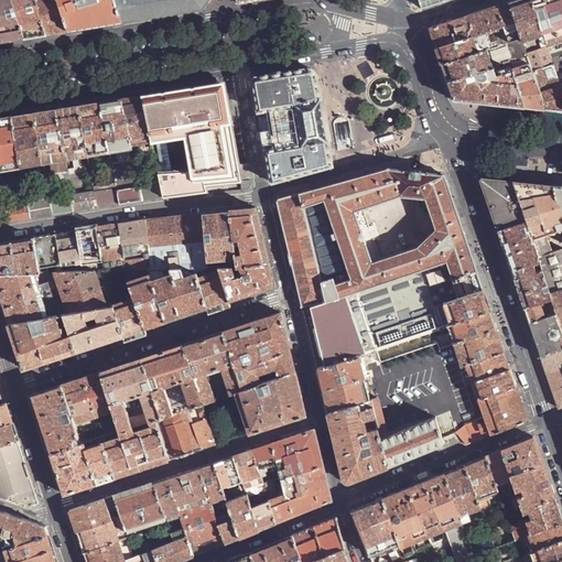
[(0,43),(23,40),(10,0),(0,0),(0,43)]
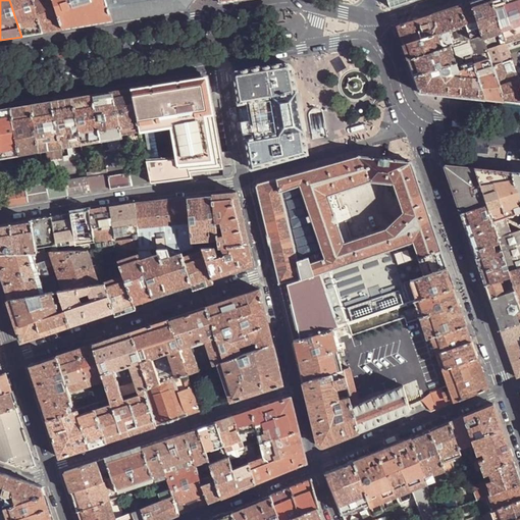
[(9,0),(21,37),(41,33),(31,0),(9,0)]
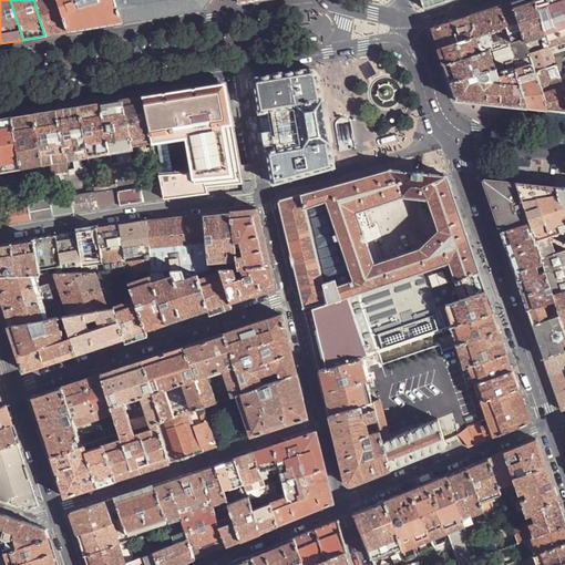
[(68,32),(57,0),(33,0),(44,36),(68,32)]
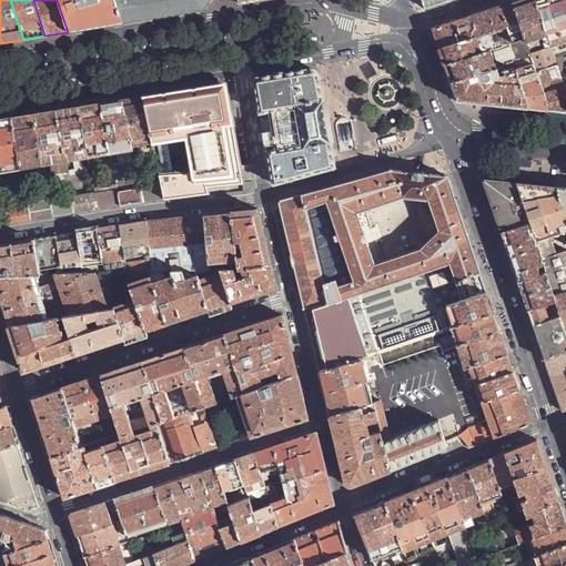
[(57,0),(68,32),(121,23),(113,0),(57,0)]
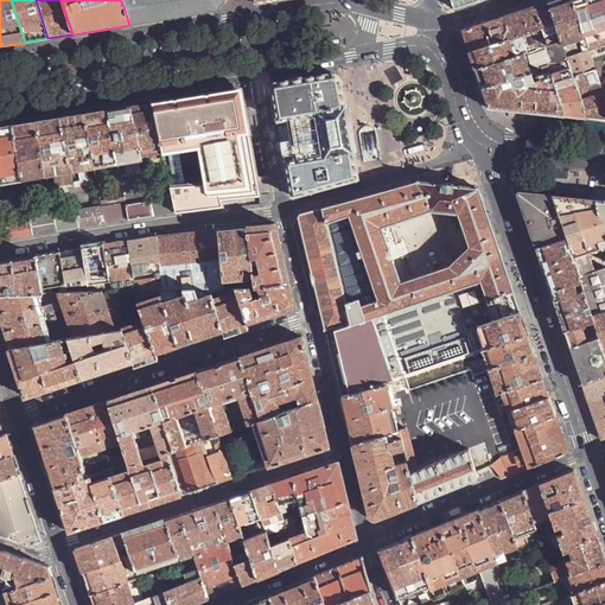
[(121,0),(129,25),(217,11),(224,0),(121,0)]
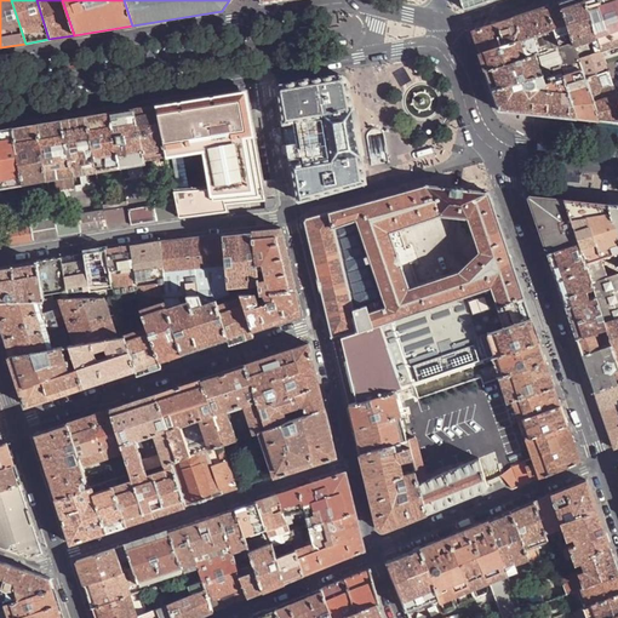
[(457,0),(458,1),(462,11),(493,0),(457,0)]
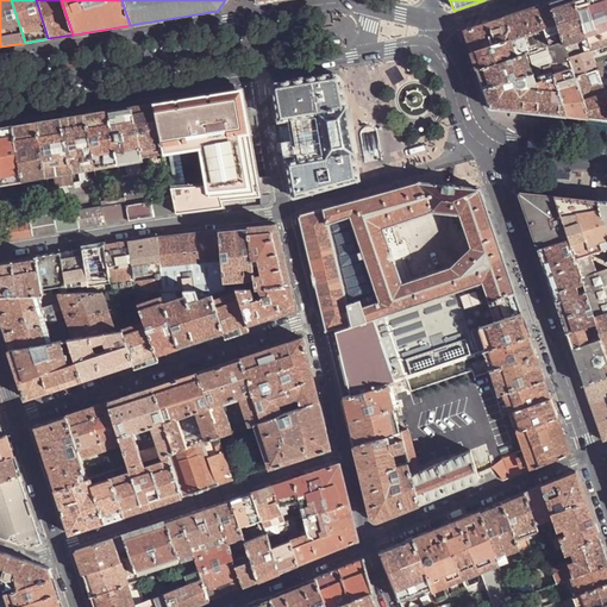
[(570,0),(557,0),(548,4),(561,42),(562,47),(579,41),(584,38),(570,0)]
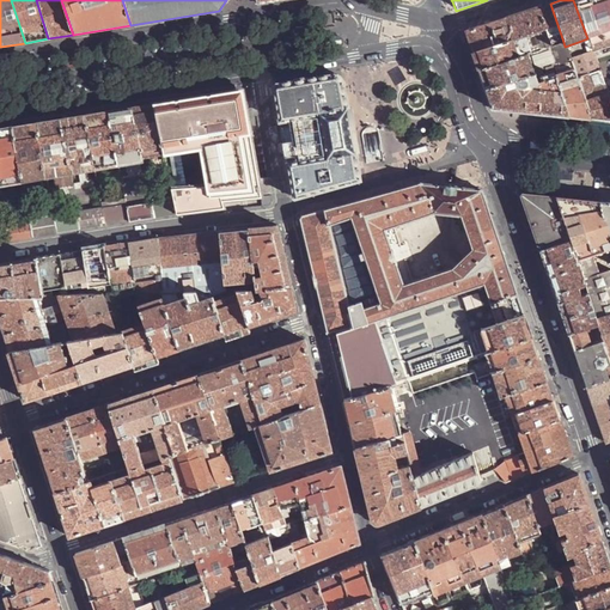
[(609,0),(573,0),(587,38),(591,49),(591,50),(609,44),(609,0)]
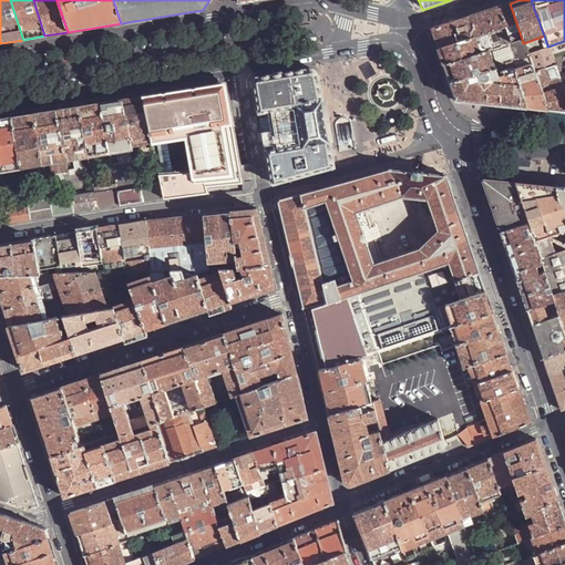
[(510,3),(465,18),(472,38),(485,33),(499,29),(504,28),(510,43),(522,39),(510,3)]
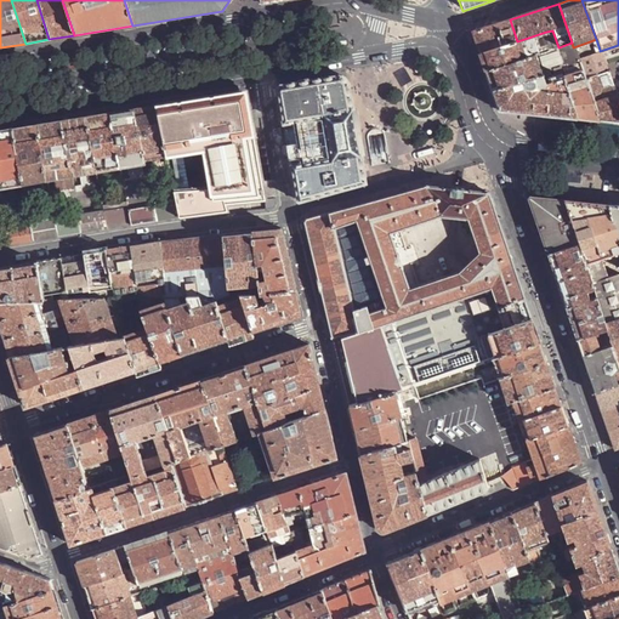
[(510,20),(470,33),(473,45),(477,55),(517,41),(510,20)]
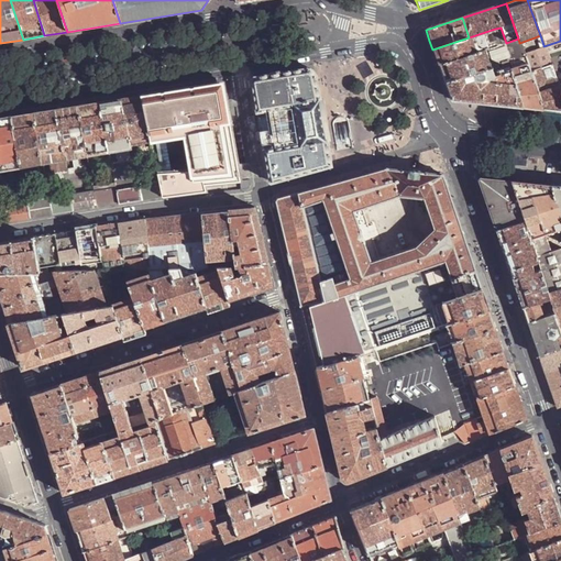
[(495,29),(482,33),(483,37),(487,50),(501,44),(495,29)]
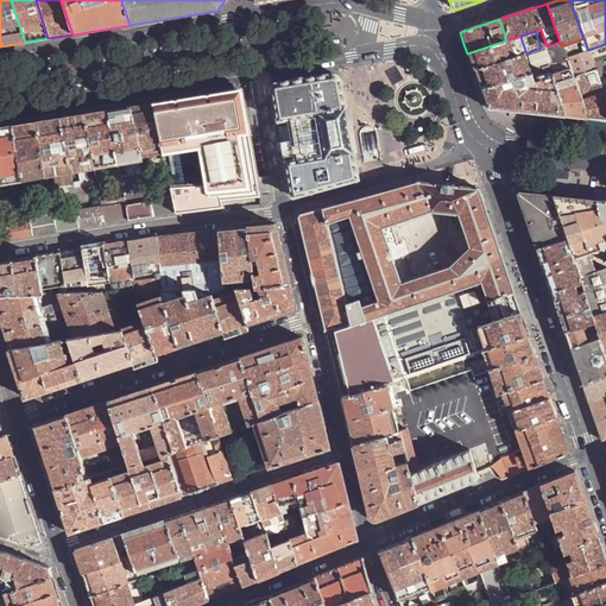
[(584,38),(578,40),(579,44),(581,43),(584,50),(587,49),(584,38)]
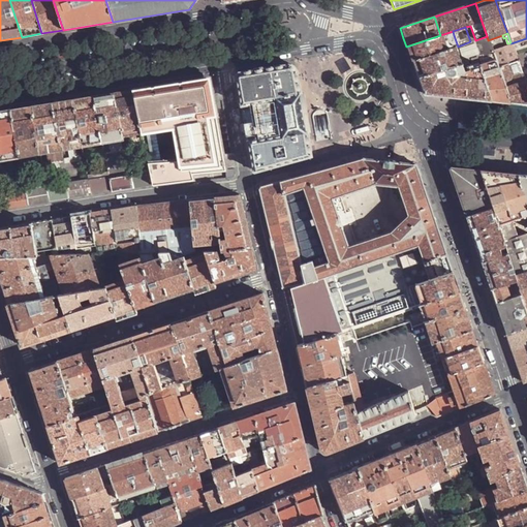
[(440,35),(406,47),(409,56),(411,61),(445,50),(440,35)]
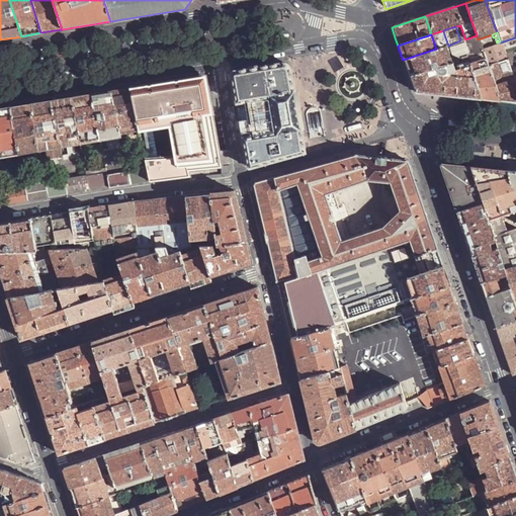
[(437,36),(431,34),(436,49),(441,48),(437,36)]
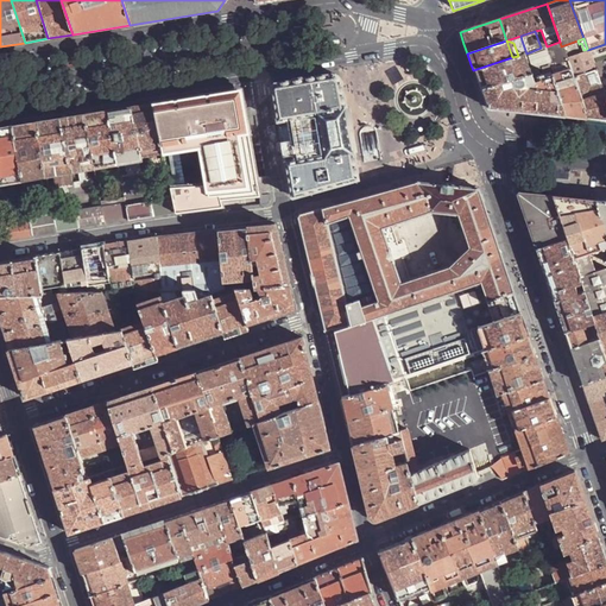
[(522,40),(513,43),(518,56),(521,55),(526,54),(522,40)]
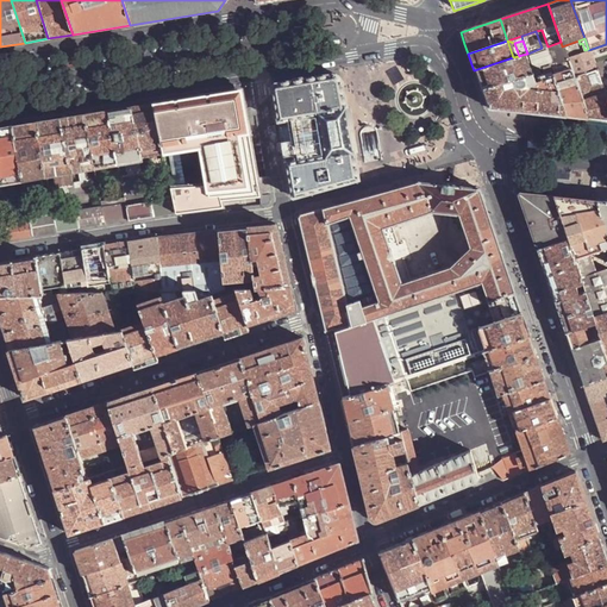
[(561,42),(548,47),(554,66),(568,61),(567,60),(562,47),(561,42)]
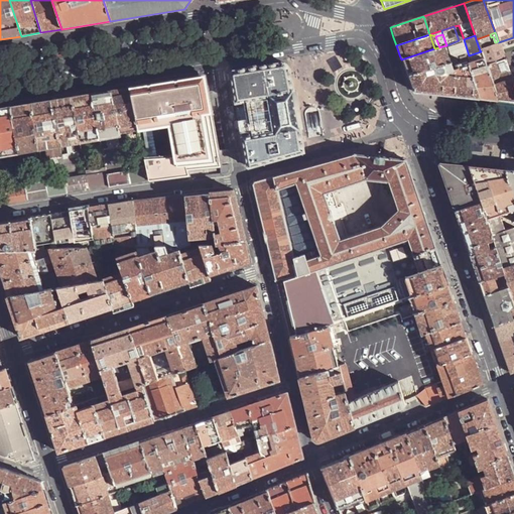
[(446,45),(441,46),(447,62),(448,62),(464,57),(469,55),(464,39),(459,40),(446,45)]
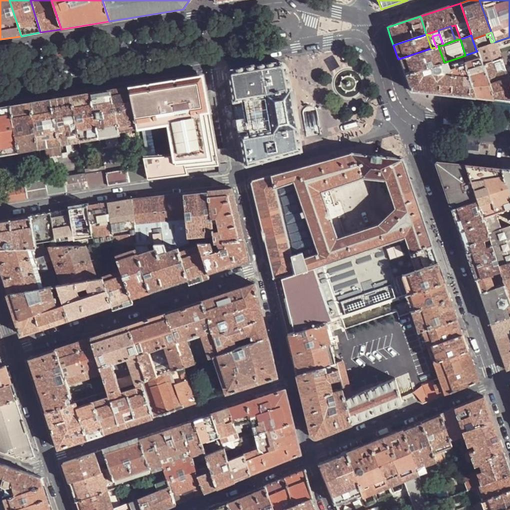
[(431,48),(398,59),(401,69),(403,75),(444,62),(438,46),(436,47),(431,48)]
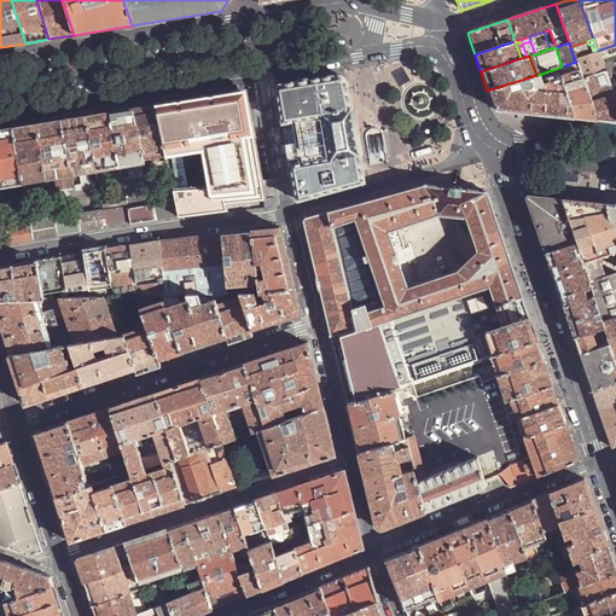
[(583,57),(575,60),(576,62),(579,71),(581,80),(591,76),(583,57)]
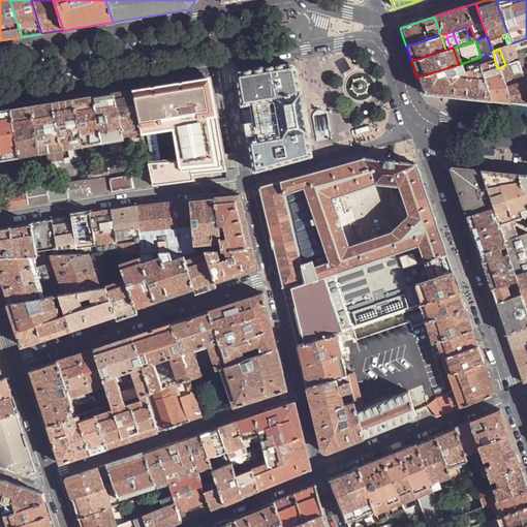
[(495,61),(493,53),(481,57),(475,59),(477,66),(478,66),(495,61)]
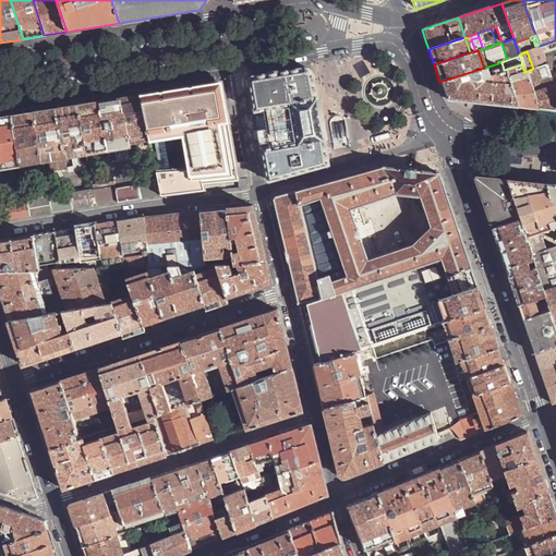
[(502,62),(485,68),(487,75),(504,70),(502,62)]
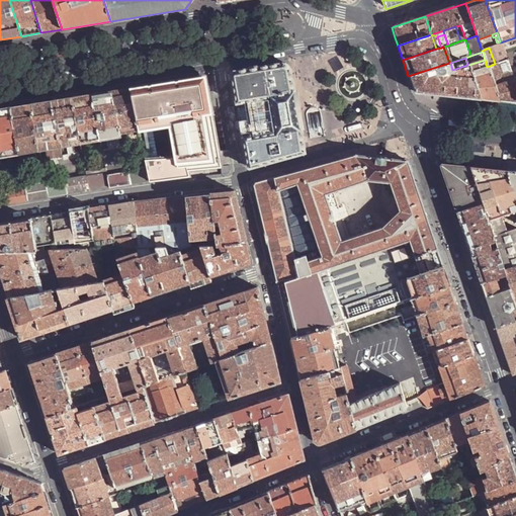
[(480,99),(498,101),(494,86),(487,67),(485,60),(468,65),(480,99)]
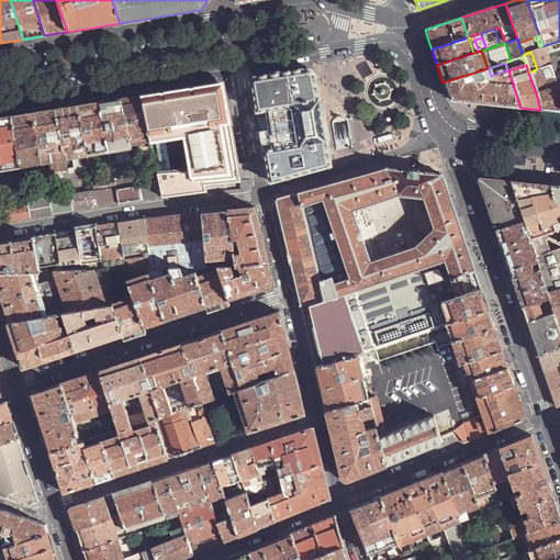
[(528,73),(536,93),(556,86),(555,80),(549,65),(537,69),(528,73)]
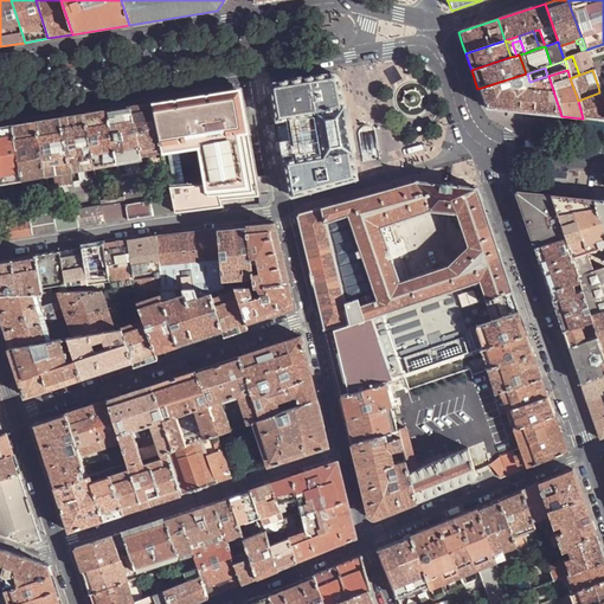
[(526,74),(477,89),(484,109),(490,109),(561,116),(548,76),(547,76),(529,82),(527,74),(526,74)]
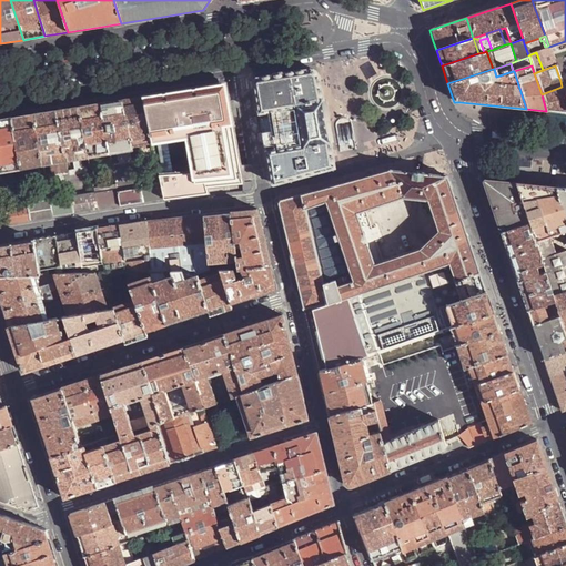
[(252,83),(270,184),(271,185),(272,185),(313,174),(332,169),(329,145),(330,145),(329,142),(331,142),(324,102),(322,102),(322,99),(321,99),(316,78),(315,74),(312,71),(309,71),(256,80),(254,81),(252,83)]
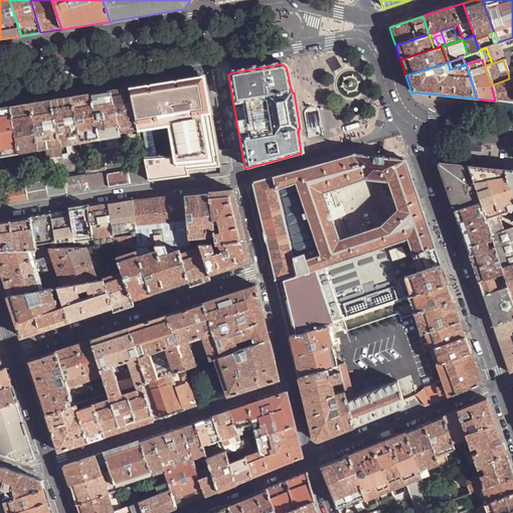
[(218,166),(202,78),(127,90),(136,130),(166,124),(169,157),(142,158),(144,166),(147,181),(186,175),(185,171),(218,166)]
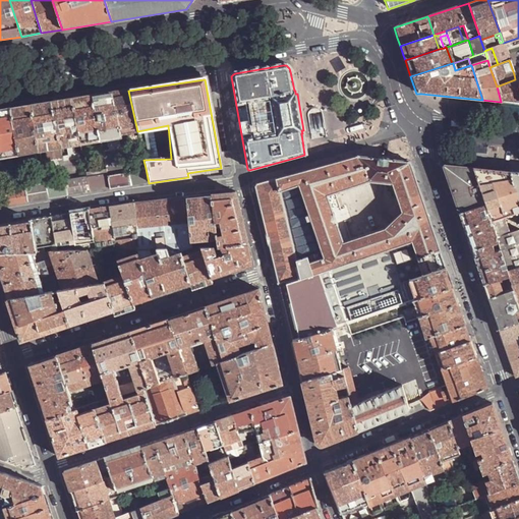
[(515,79),(497,87),(501,102),(511,103),(518,103),(518,91),(518,88),(515,80),(515,79)]
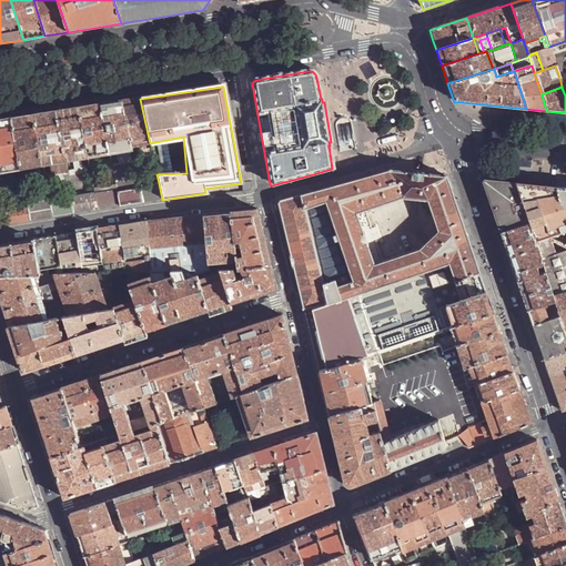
[(121,102),(130,148),(150,143),(140,99),(121,102)]
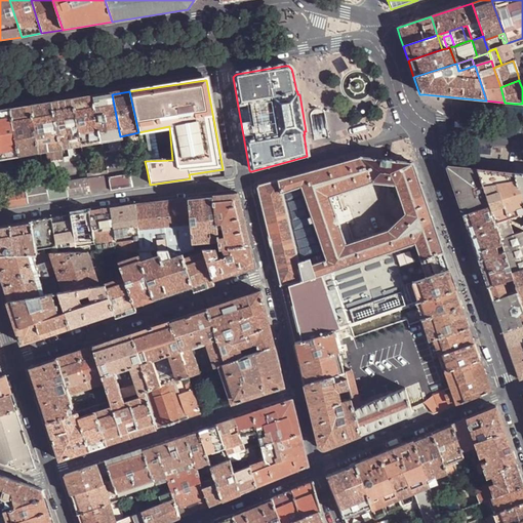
[(91,97),(99,143),(107,142),(109,153),(117,151),(115,141),(121,139),(120,136),(112,94),(91,97)]
